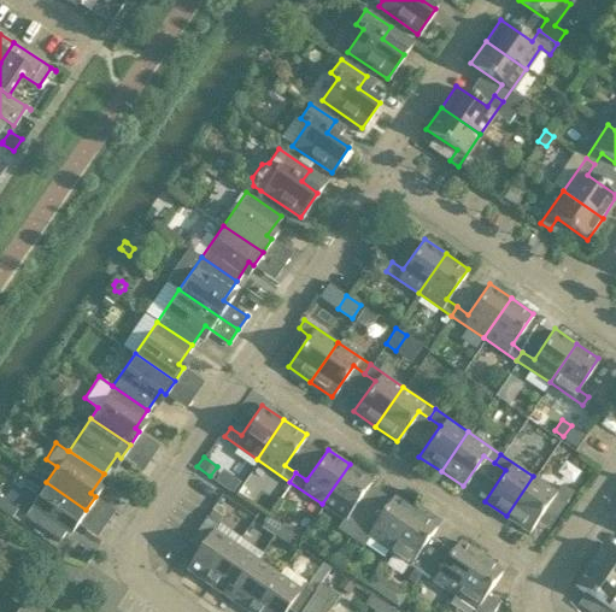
[(348,535),(361,517),(350,510),(371,480),(350,464),(322,504),(342,517),(335,527),(348,535)]
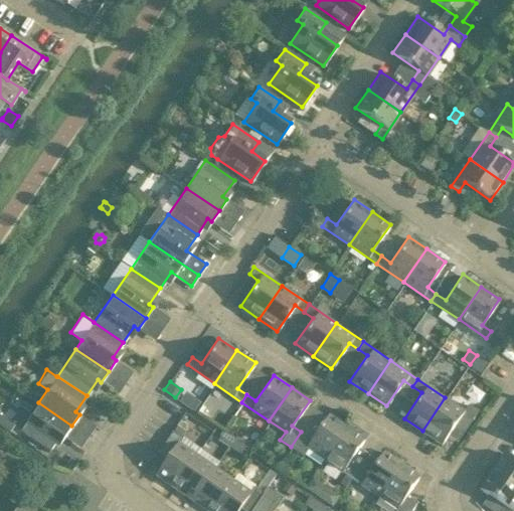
[(463,410),(445,397),(422,431),(441,443),(455,422),(464,430),(478,408),(469,402),(463,410)]
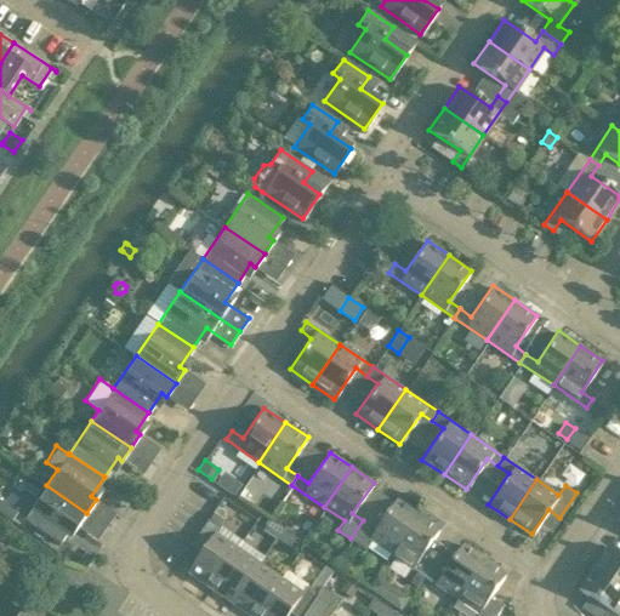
[(78,525),(86,513),(46,485),(24,519),(58,542),(73,523),(78,525)]
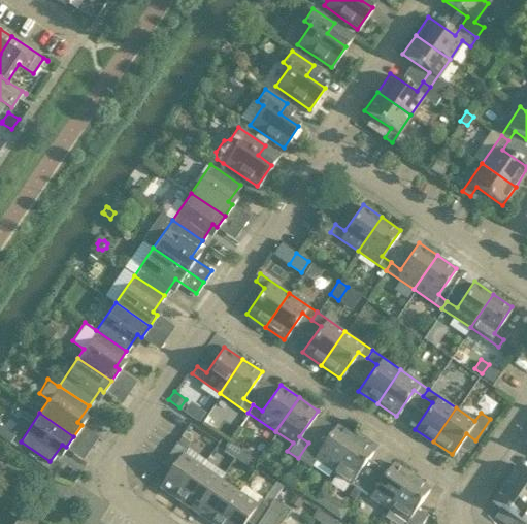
[(315,458),(331,469),(355,435),(336,423),(318,450),(308,443),(298,458),(309,465),(315,458)]
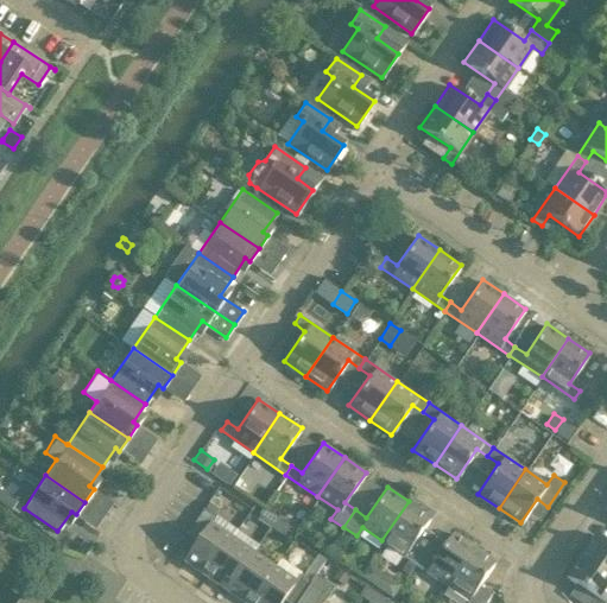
[(409,559),(415,563),(421,554),(410,546),(430,516),(409,501),(381,540),(409,559)]
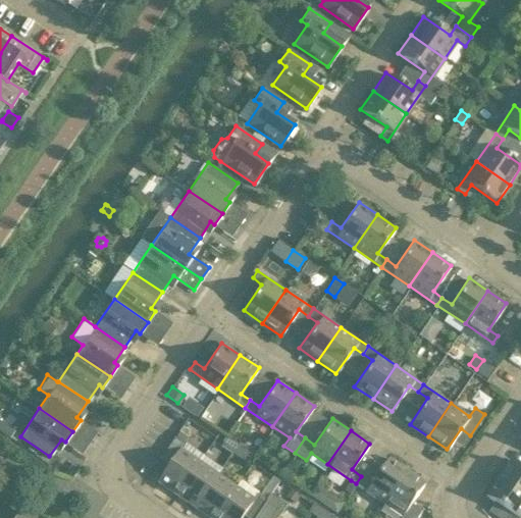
[(175,493),(199,460),(180,448),(185,443),(173,435),(159,457),(168,463),(157,480),(175,493)]
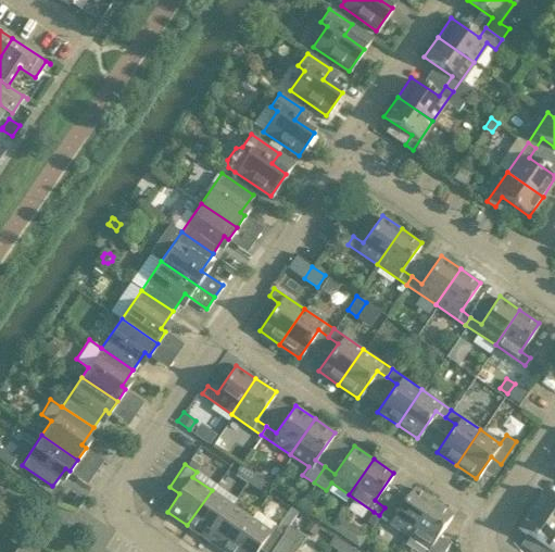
[(235,473),(247,480),(252,473),(240,465),(235,473)]
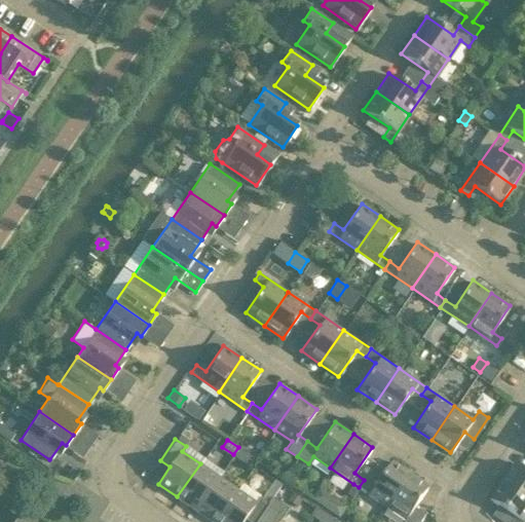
[(249,454),(238,447),(233,454),(244,461),(249,454)]
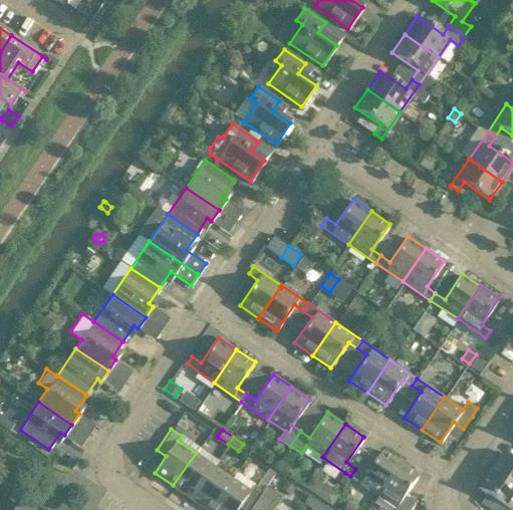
[(355,469),(350,476),(377,495),(400,461),(381,449),(364,475),(355,469)]
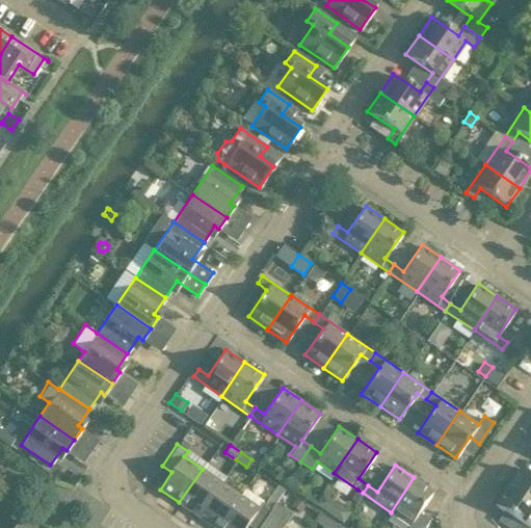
[(530,473),(520,466),(507,484),(530,500),(530,473)]
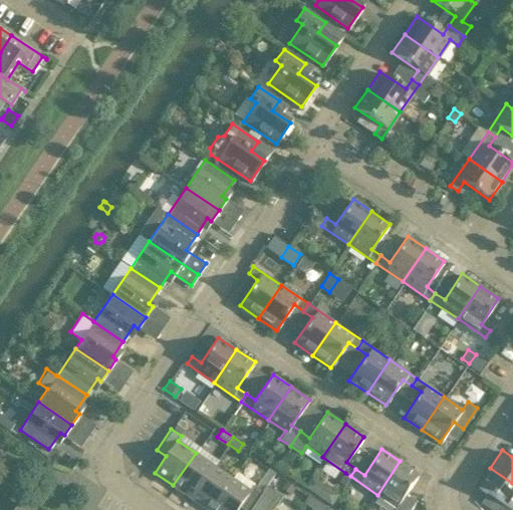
[(173,485),(191,497),(213,465),(196,453),(173,485)]
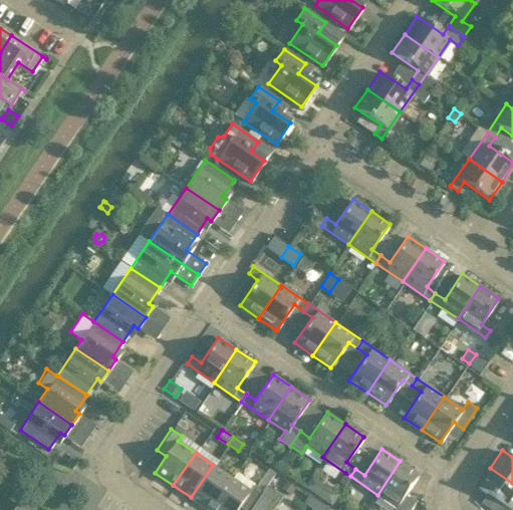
[(406,493),(418,474),(400,461),(377,495),(396,507),(400,500),(406,493)]
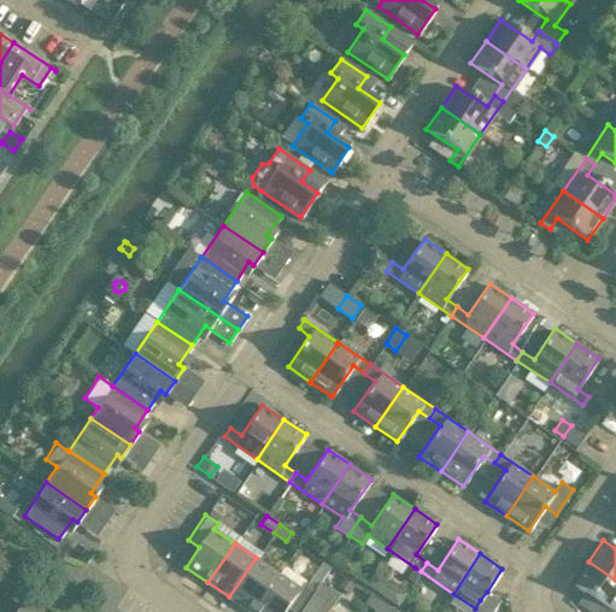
[(229,596),(251,611),(277,572),(256,558),(229,596)]
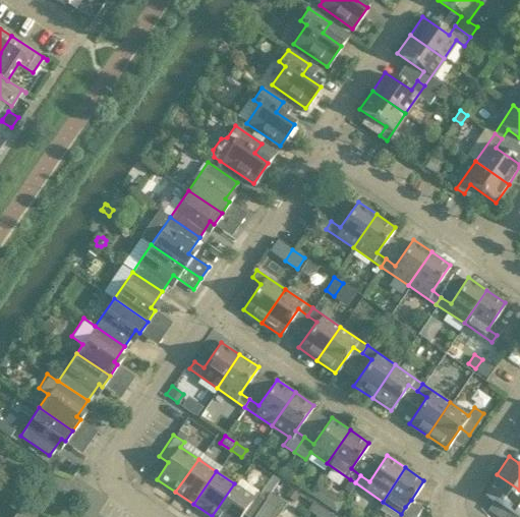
[(516,516),(519,511),(519,490),(497,474),(483,493),(510,511),(505,516),(516,516)]
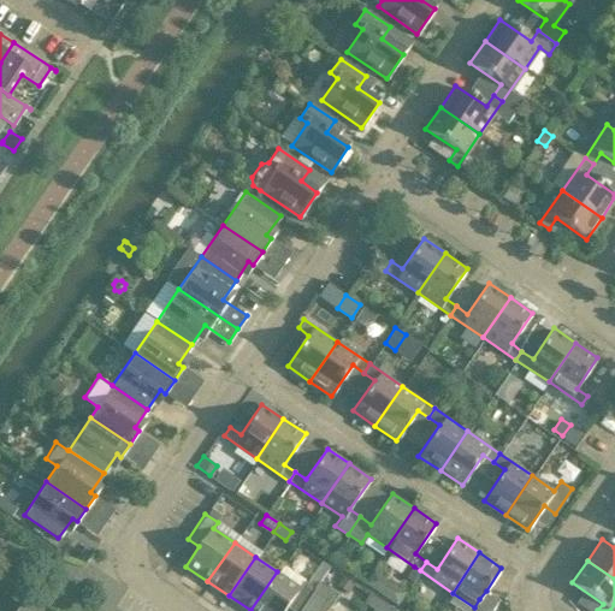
[(412,581),(420,570),(414,567),(406,577),(412,581)]
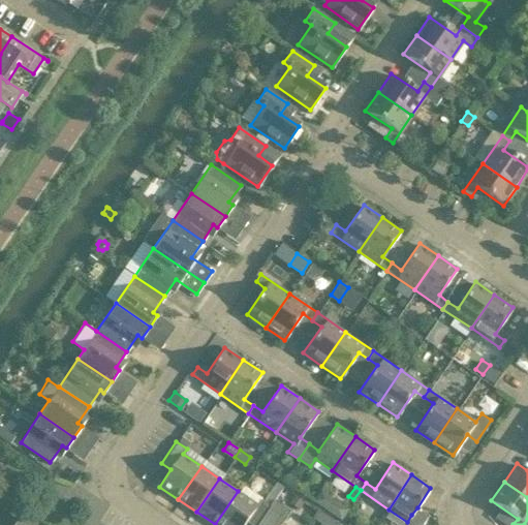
[(256,524),(270,505),(269,504),(259,498),(256,503),(238,491),(215,524),(242,524),(246,520),(252,524),(256,524)]
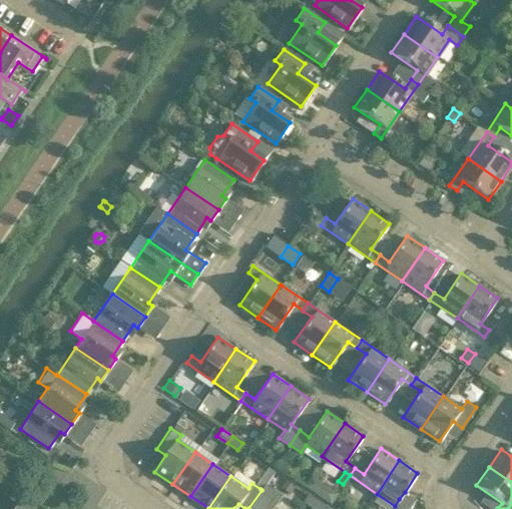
[(258,479),(254,485),(261,489),(265,484),(258,479)]
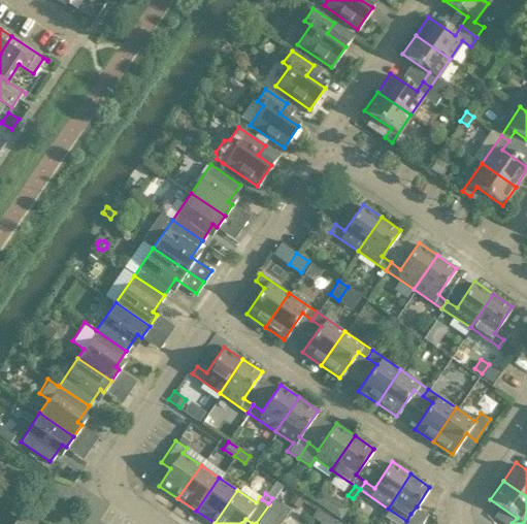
[(297,505),(301,499),(293,494),(289,500),(297,505)]
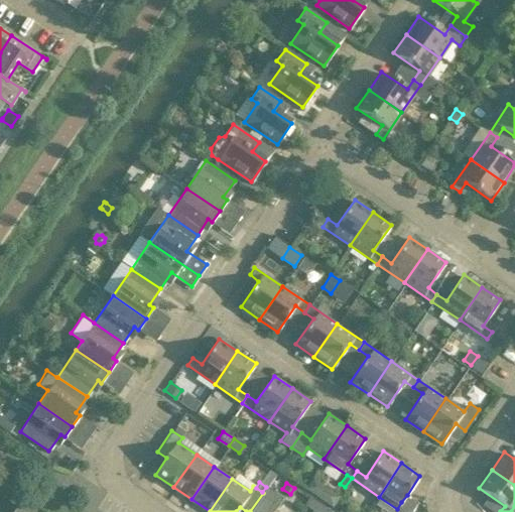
[(271,511),(282,497),(266,487),(262,492),(263,493),(250,511),(271,511)]
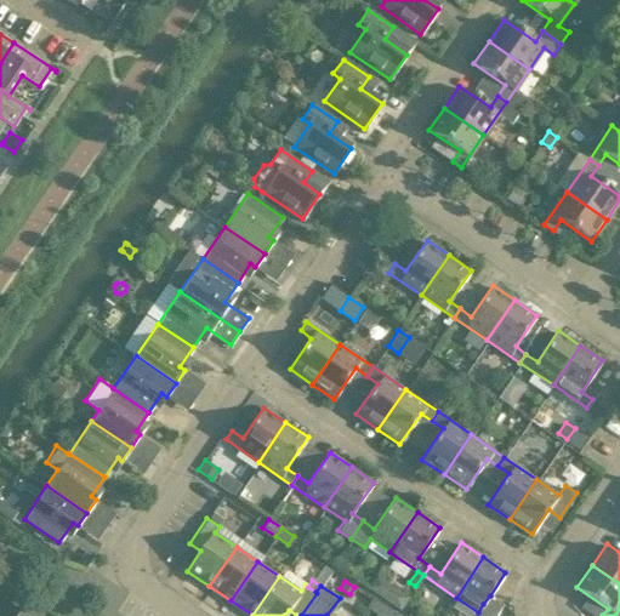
[(408,597),(397,588),(388,599),(399,608),(408,597)]
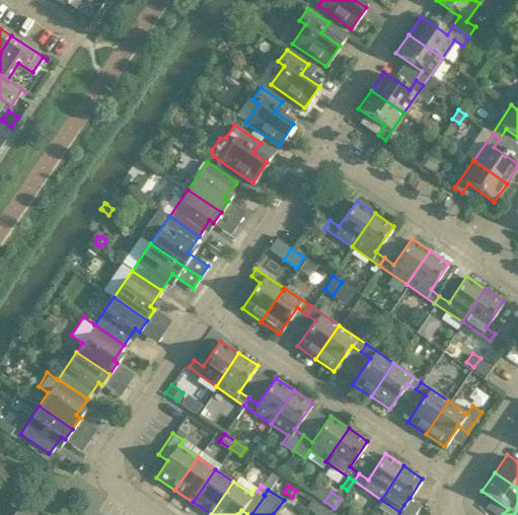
[(410,498),(403,505),(414,512),(420,505),(410,498)]
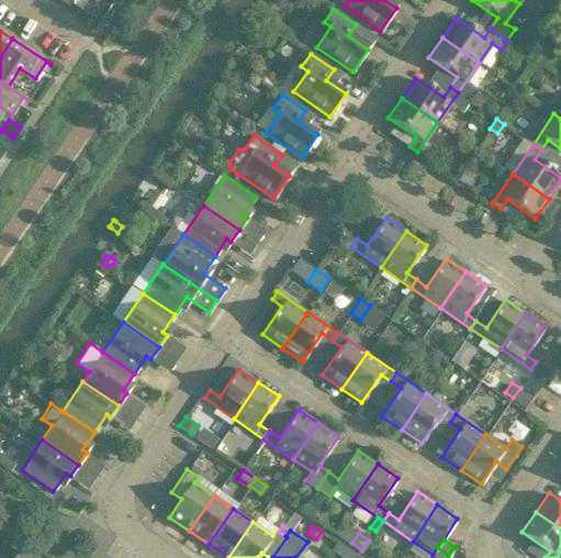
[(331,548),(343,556),(348,548),(336,540),(331,548)]
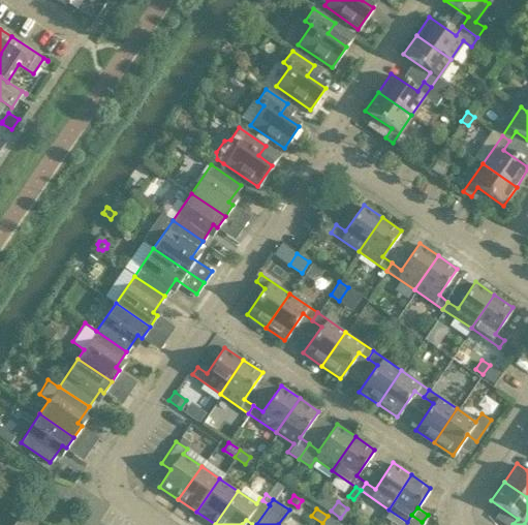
[(11,524),(34,524),(18,515),(11,524)]
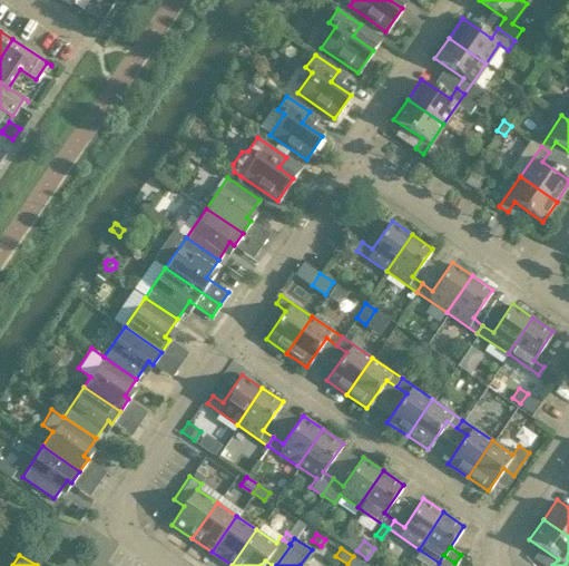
[(363,565),(365,564),(353,556),(347,564),(350,565),(363,565)]
